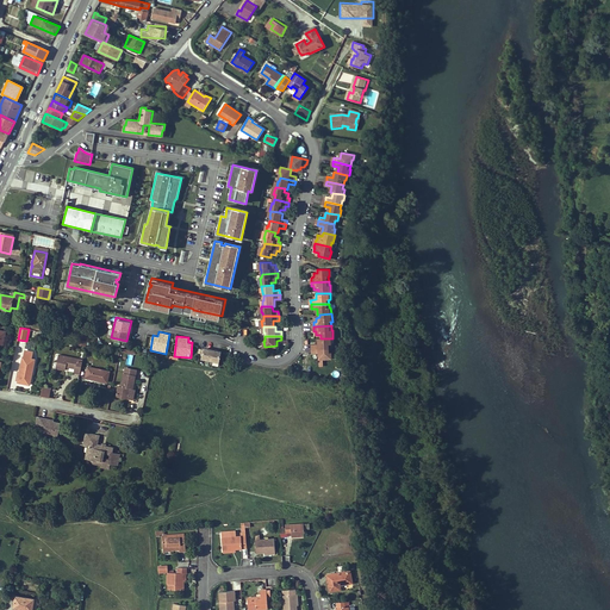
[(313,349),(331,348),(330,344),(332,344),(331,338),(321,338),(318,338),(318,343),(312,344),(313,349)]
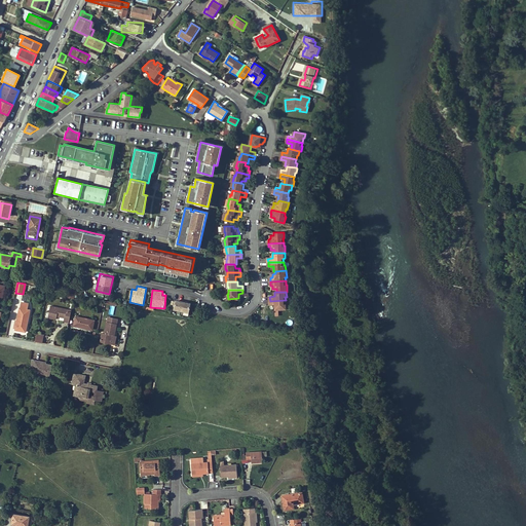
[(173,309),(184,311),(183,314),(188,315),(191,302),(176,298),(173,309)]
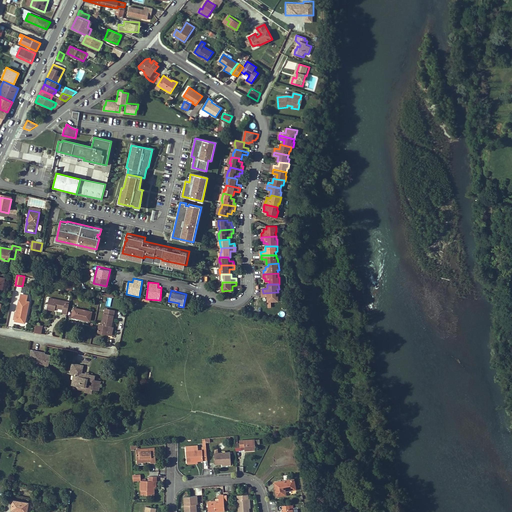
[(268,301),(279,301),(279,296),(278,296),(278,292),(263,293),(263,296),(268,296),(268,301)]
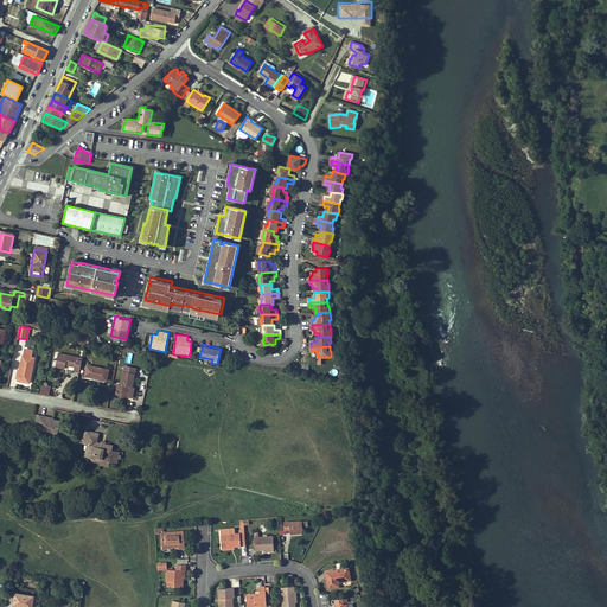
[(25,350),(24,355),(23,355),(20,366),(18,379),(30,383),(33,368),(34,358),(32,357),(33,351),(25,350)]
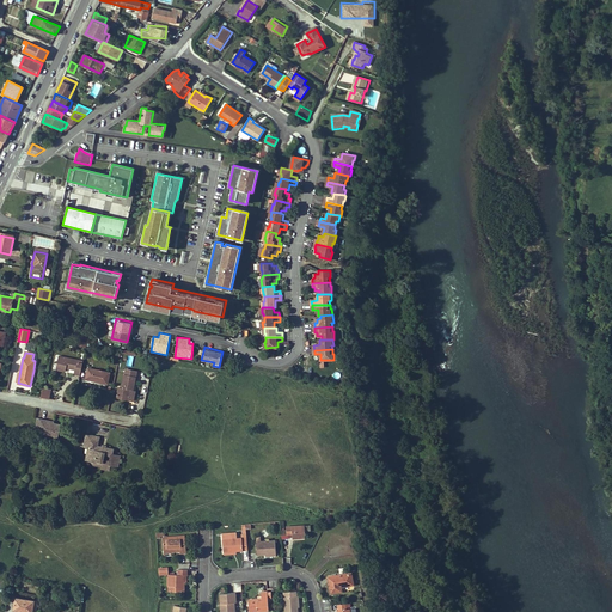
[(67,367),(69,368),(75,369),(81,371),(84,361),(59,356),(56,369),(66,372),(66,369),(67,367)]
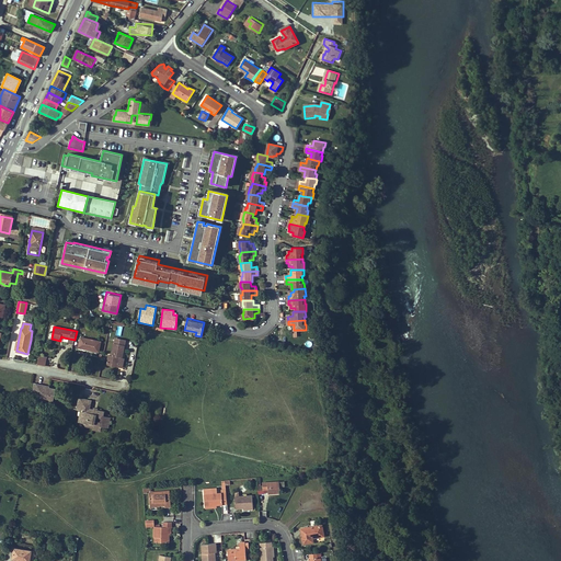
[(39,332),(32,331),(31,340),(37,342),(39,332)]
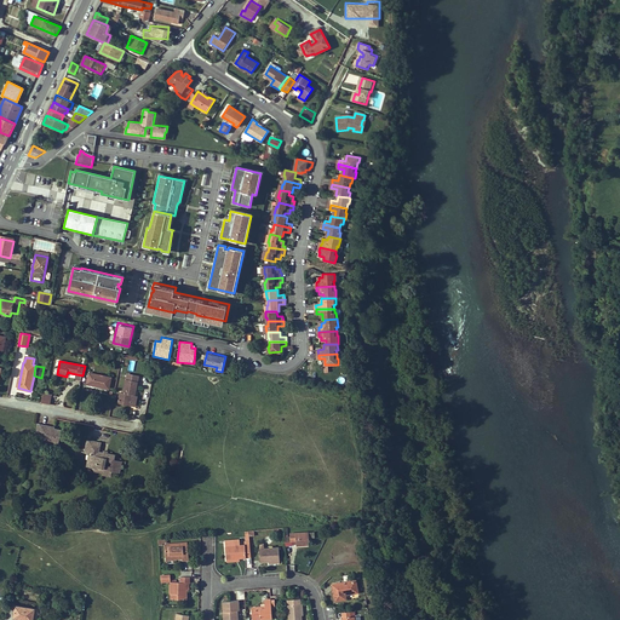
[(90,373),(87,384),(109,389),(112,377),(90,373)]
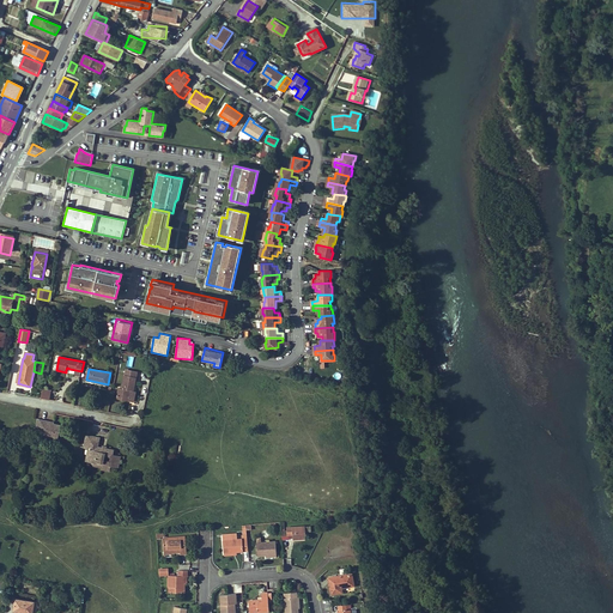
[(134,390),(137,377),(125,375),(122,388),(120,388),(117,399),(128,400),(131,390),(134,390)]
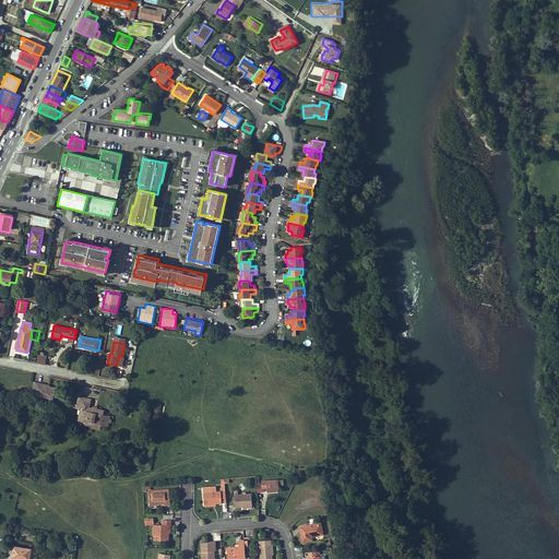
[(39,355),(37,363),(45,365),(47,356),(39,355)]
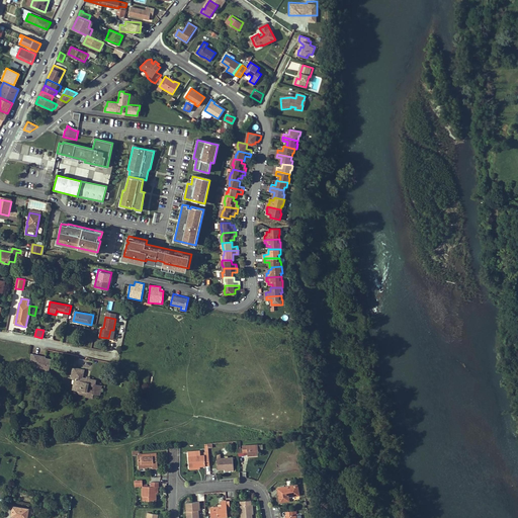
[(44,356),(32,354),(30,361),(34,362),(33,367),(50,370),(52,359),(46,358),(44,357),(44,356)]
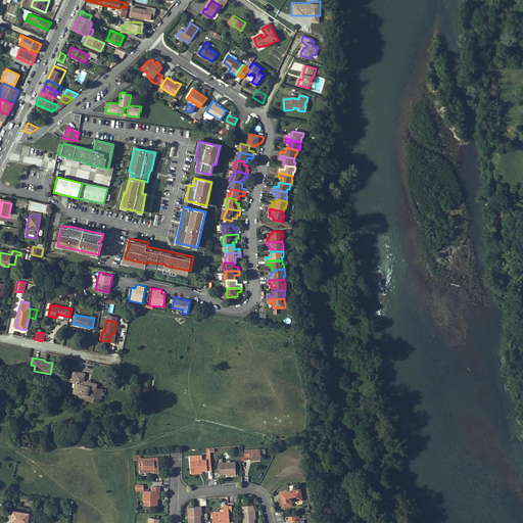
[(85,374),(74,371),(72,382),(74,383),(78,383),(77,389),(75,388),(74,394),(77,394),(82,394),(88,395),(87,398),(91,399),(91,401),(95,397),(99,398),(101,389),(97,388),(98,384),(90,382),(90,383),(88,383),(88,382),(84,381),(85,374)]
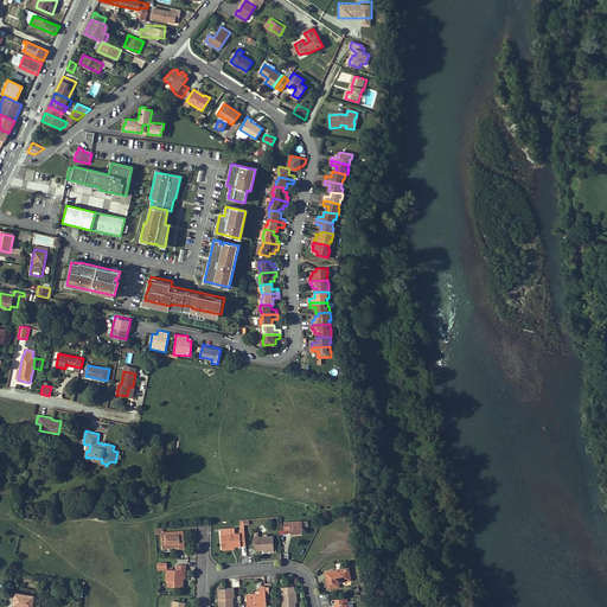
[(291,530),(291,535),(302,534),(301,521),(283,522),(285,530),(291,530)]
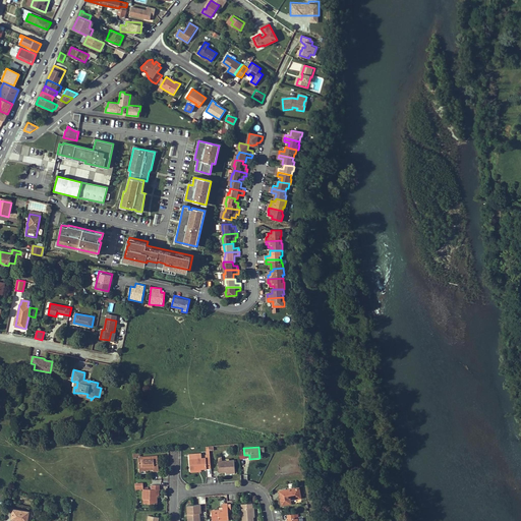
[(153,471),(159,470),(158,456),(138,458),(139,469),(146,468),(147,470),(153,469),(153,471)]
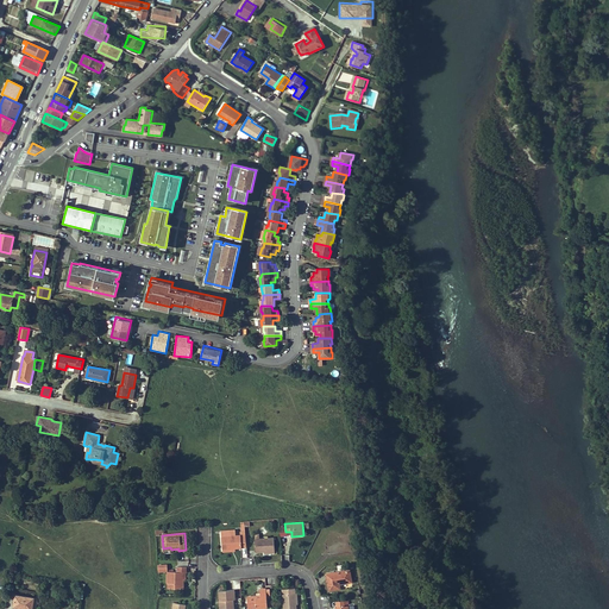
[(245,534),(221,537),(223,550),(234,548),(246,547),(245,534)]
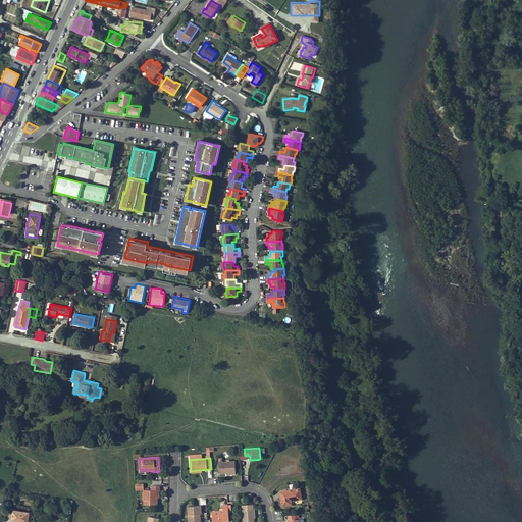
[(219,473),(226,472),(236,471),(235,461),(218,462),(219,473)]
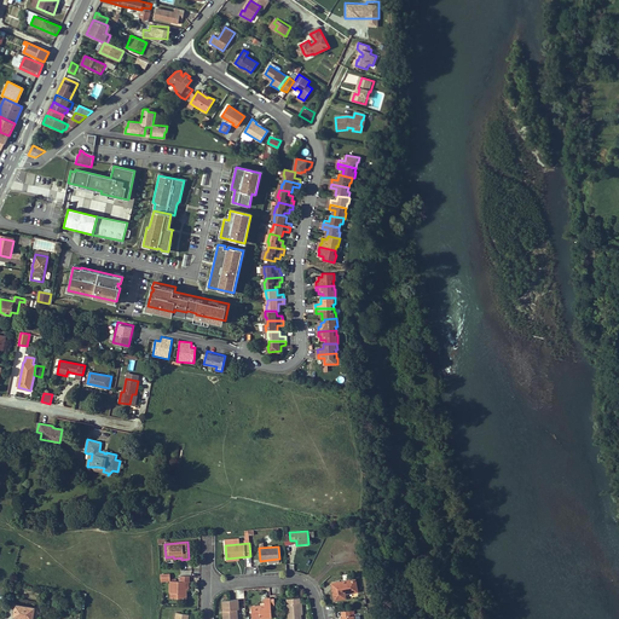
[(186,599),(186,589),(186,582),(190,582),(190,577),(180,576),(180,582),(171,582),(171,593),(178,593),(177,599),(186,599)]
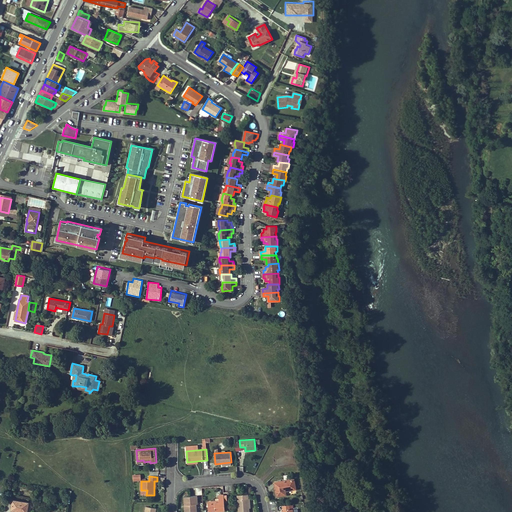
[(285,495),(285,491),(296,489),(294,478),(274,482),(277,496),(285,495)]
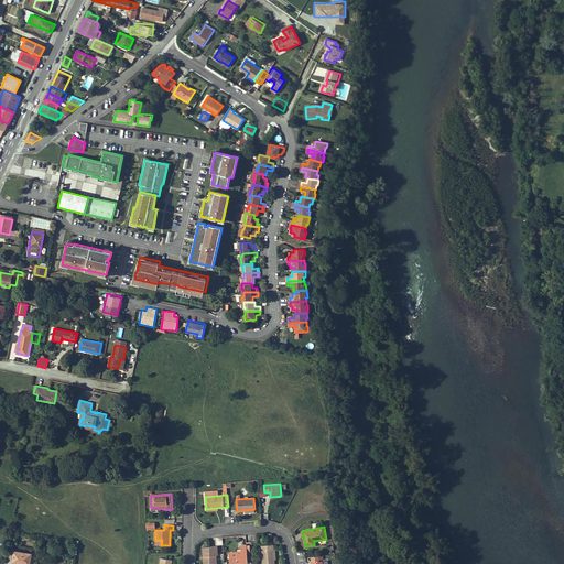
[(237,562),(237,563),(248,562),(247,550),(250,550),(250,545),(247,545),(247,544),(241,545),(241,551),(229,552),(229,562),(237,562)]
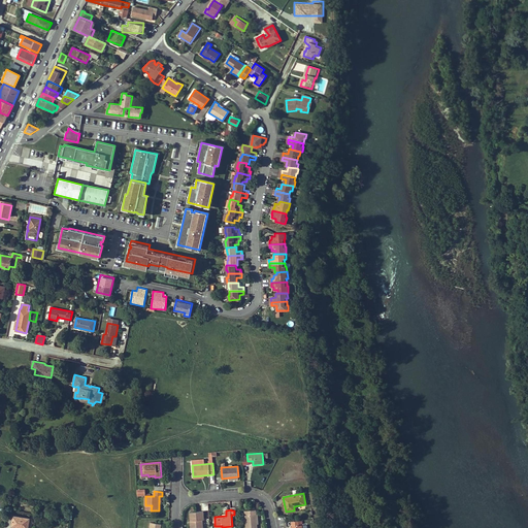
[(257,527),(257,525),(256,518),(258,518),(258,514),(256,515),(256,509),(244,510),(245,527),(257,527)]
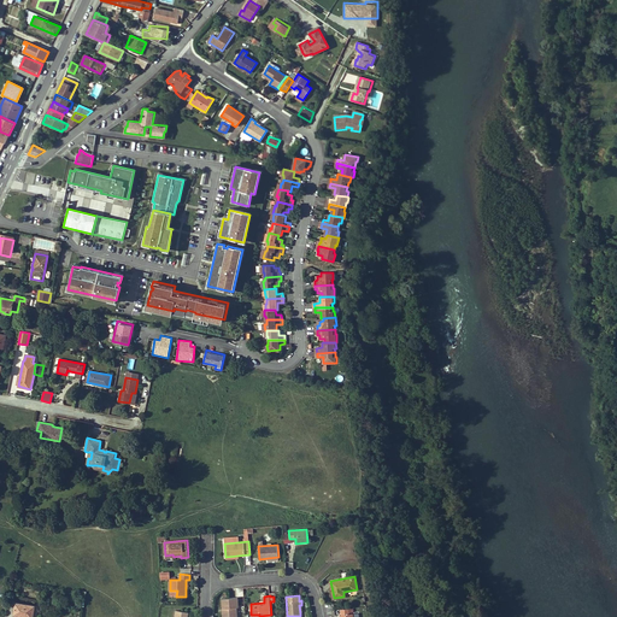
[(238,616),(236,607),(239,607),(238,598),(221,599),(222,609),(222,616),(238,616)]
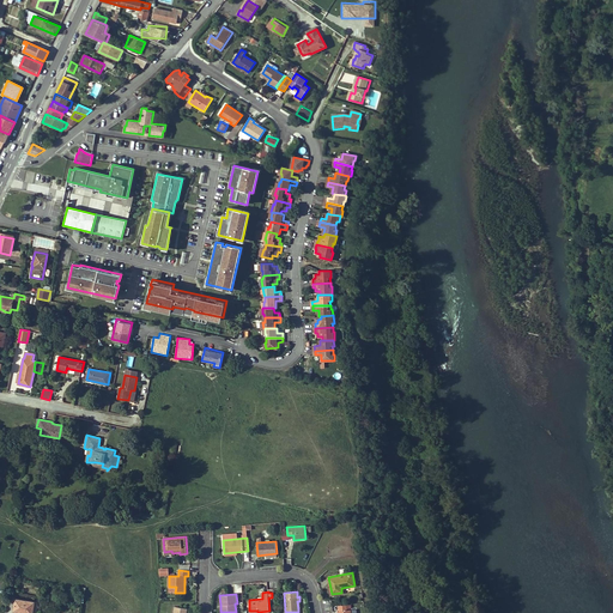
[(37,612),(38,604),(16,599),(13,611),(25,612),(31,612),(32,612),(37,612)]
